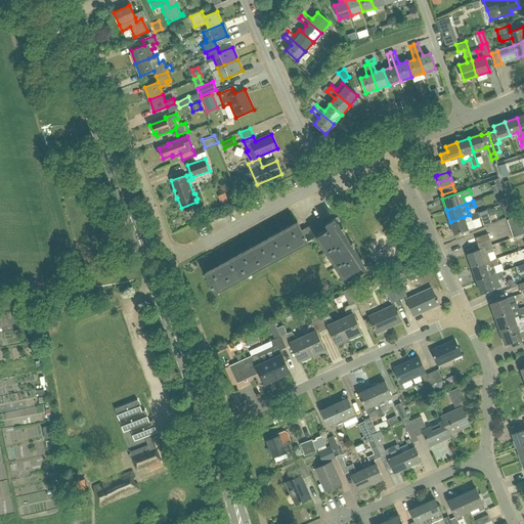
[(470,215),(464,217),(450,222),(454,234),(468,229),(466,222),(479,218),(477,213),(470,215)]
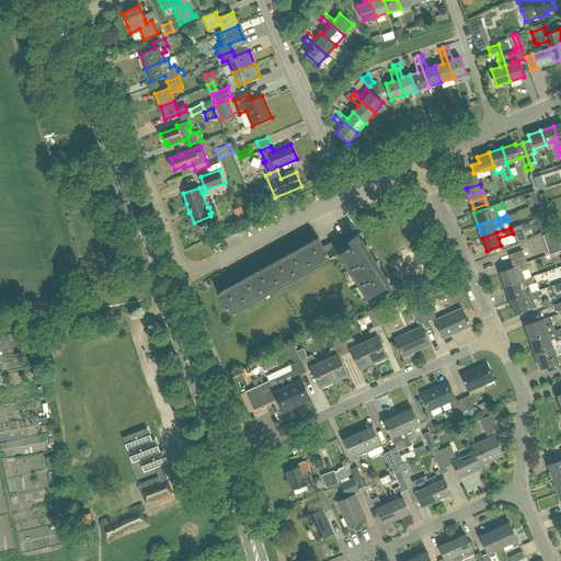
[(545,242),(558,238),(556,231),(542,236),(545,242)]
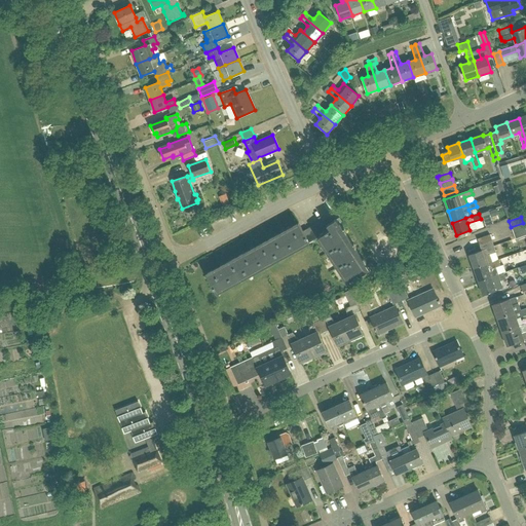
[(339,224),(336,219),(327,225),(331,231),(326,234),(321,237),(318,238),(348,284),(370,269),(339,224)]
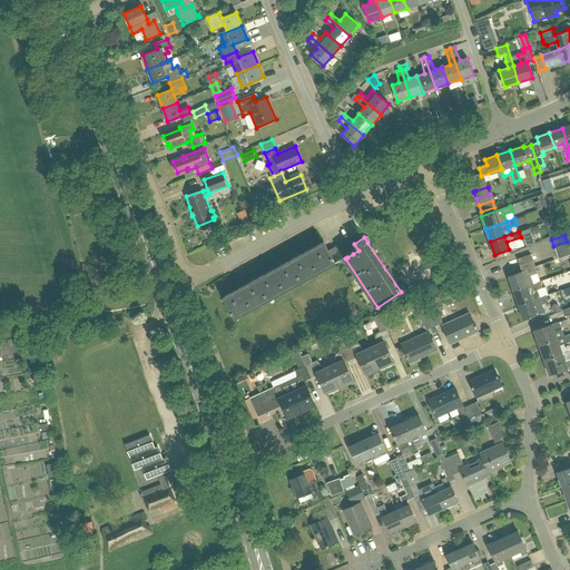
[(351,238),(344,242),(353,254),(359,251),(354,244),(351,238)]
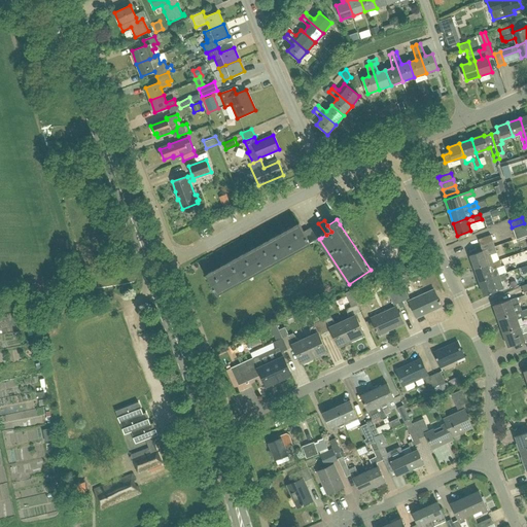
[(268,241),(279,260),(309,244),(310,244),(315,241),(311,234),(307,236),(304,232),(299,223),(268,241)]
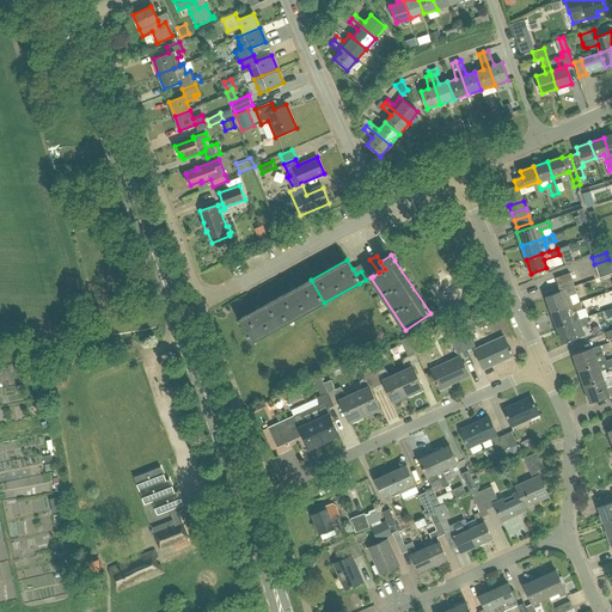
[(363,263),(373,276),(379,273),(369,259),(363,263)]
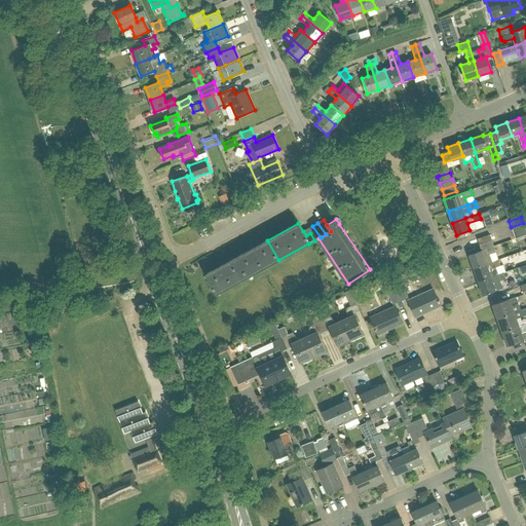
[(513,233),(525,229),(523,223),(511,227),(513,233)]
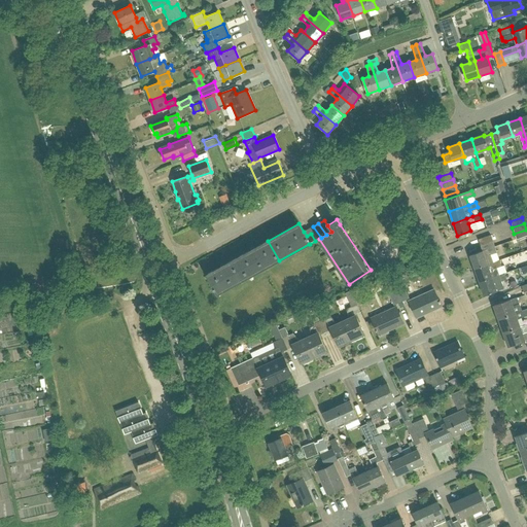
[(315,241),(319,239),(321,238),(313,226),(308,230),(311,234),(315,241)]
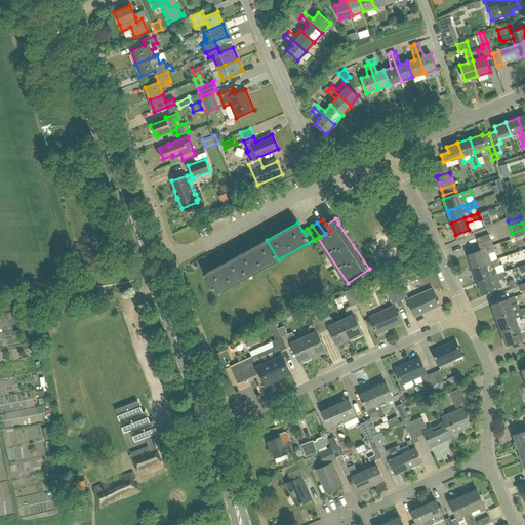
[(524,234),(524,230),(524,229),(512,233),(514,238),(524,234)]
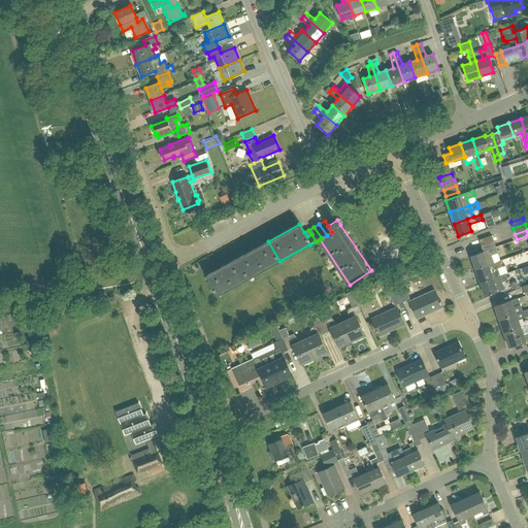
[(481,245),(494,241),(492,235),(479,239),(481,245)]
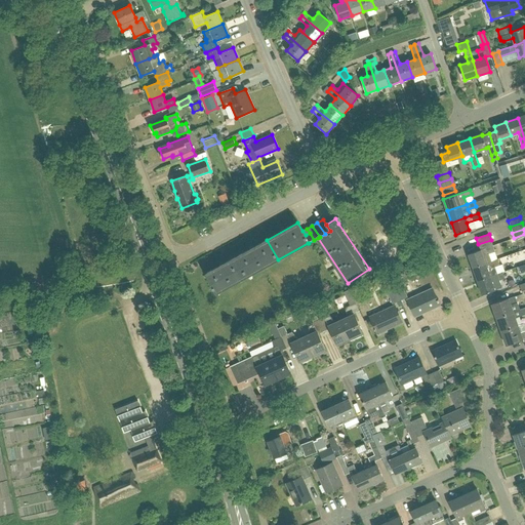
[(247,276),(278,259),(267,240),(237,256),(247,276)]
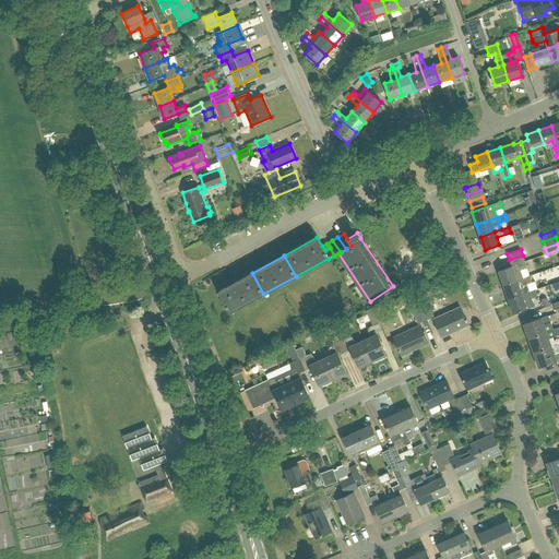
[(502,285),(523,277),(521,271),(526,269),(523,256),(509,260),(511,266),(498,271),(502,285)]
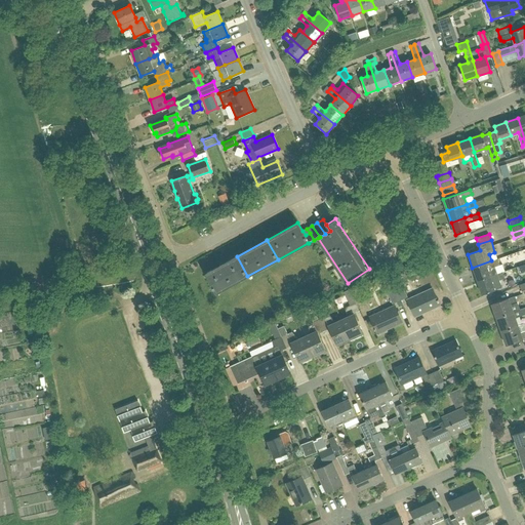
[(216,293),(247,276),(237,256),(205,274),(216,293)]
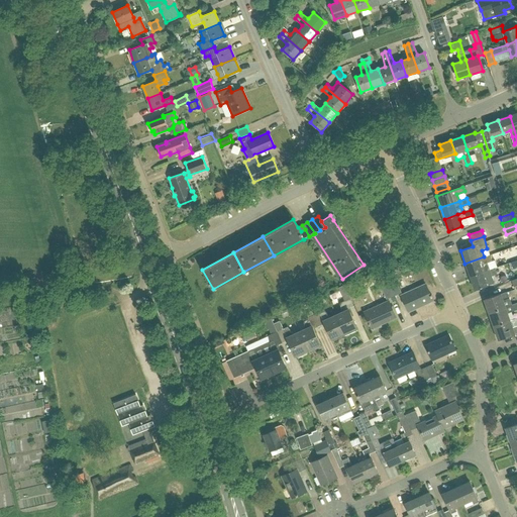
[(470,277),(490,270),(487,263),(492,262),(490,255),(484,256),(464,264),(470,277)]
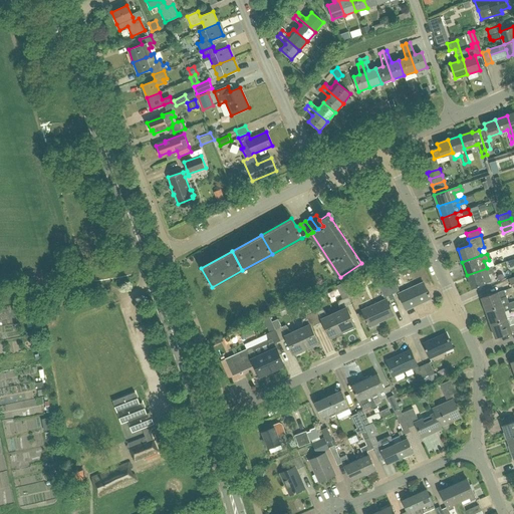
[(491,267),(487,268),(467,275),(471,288),(484,284),(480,273),(484,272),(485,275),(493,272),(491,267)]
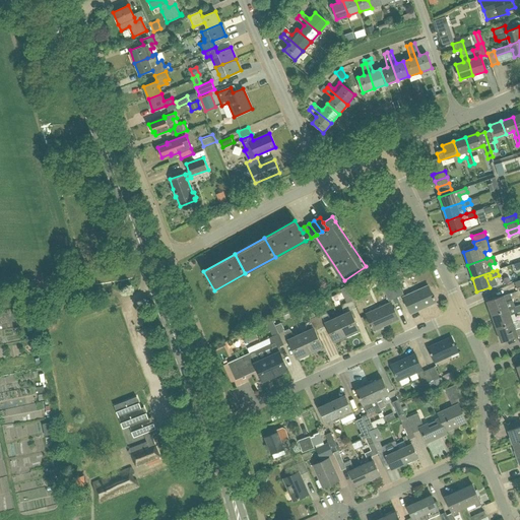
[(386,274),(396,298),(403,295),(397,279),(393,271),(386,274)]
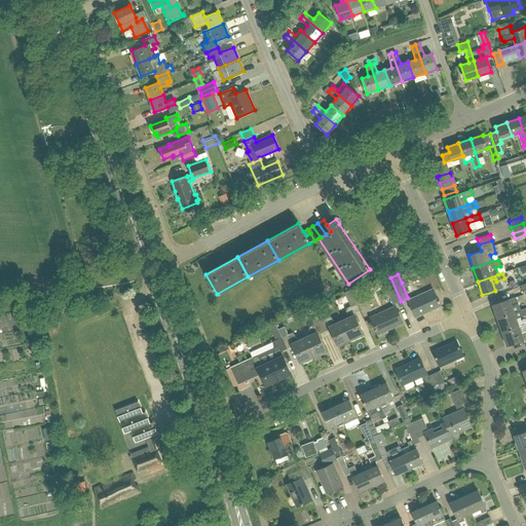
[(393,304),(401,301),(390,277),(382,280),(393,304)]
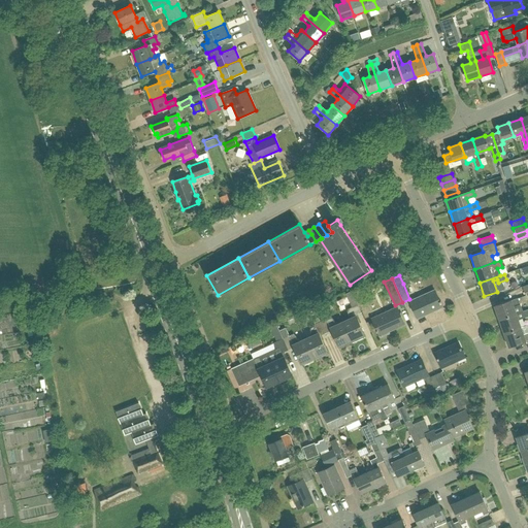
[(418,319),(442,307),(434,290),(409,301),(418,319)]
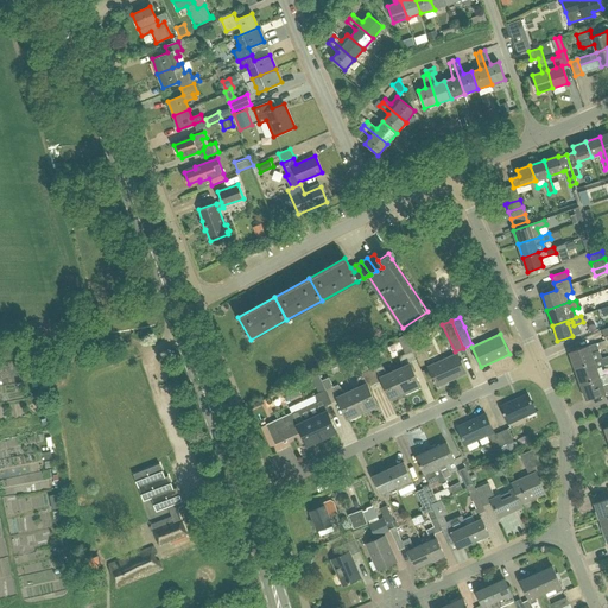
[(575,368),(594,362),(594,361),(602,359),(599,350),(596,343),(588,346),(570,352),(575,368)]
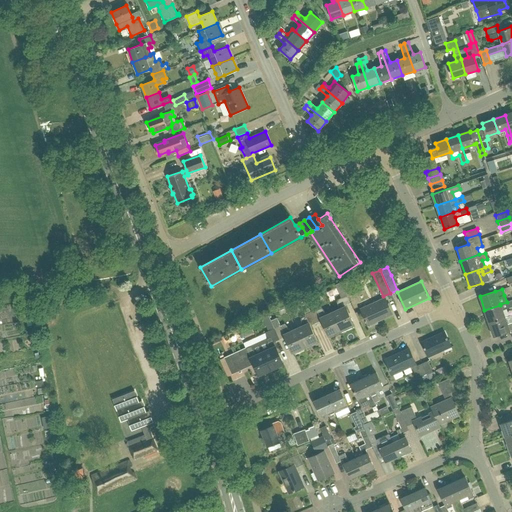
[(350,302),(345,291),(339,294),(341,298),(337,300),(338,309),(333,312),(341,330),(354,324),(345,304),(350,302)]
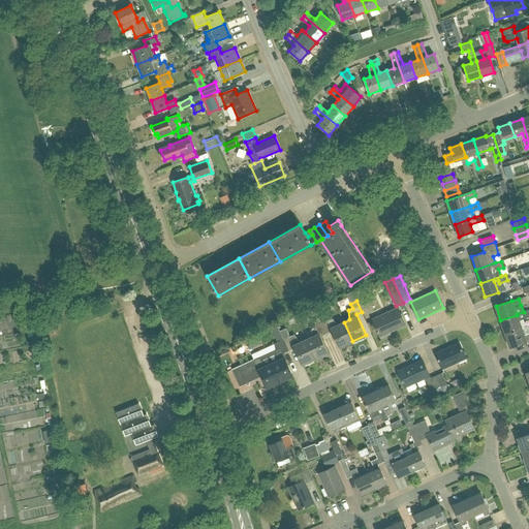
[(382,338),(392,334),(391,332),(406,324),(398,307),(372,318),(380,337),(381,336),(382,338)]
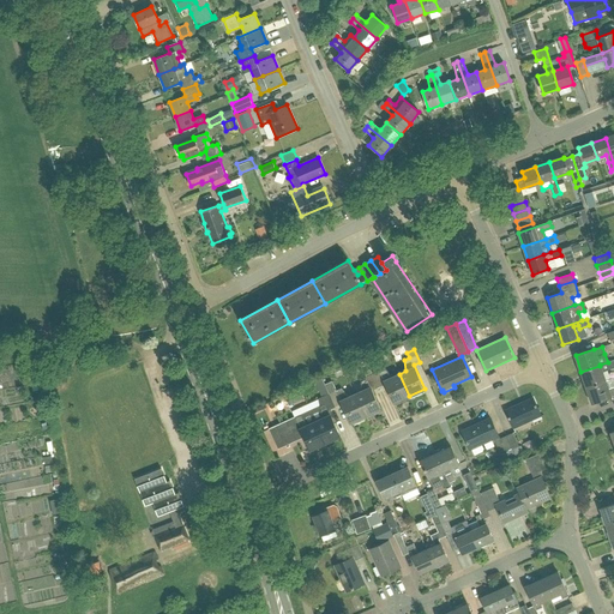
[(581,372),(587,387),(606,381),(602,372),(613,367),(613,360),(608,362),(600,365),(600,366),(581,372)]
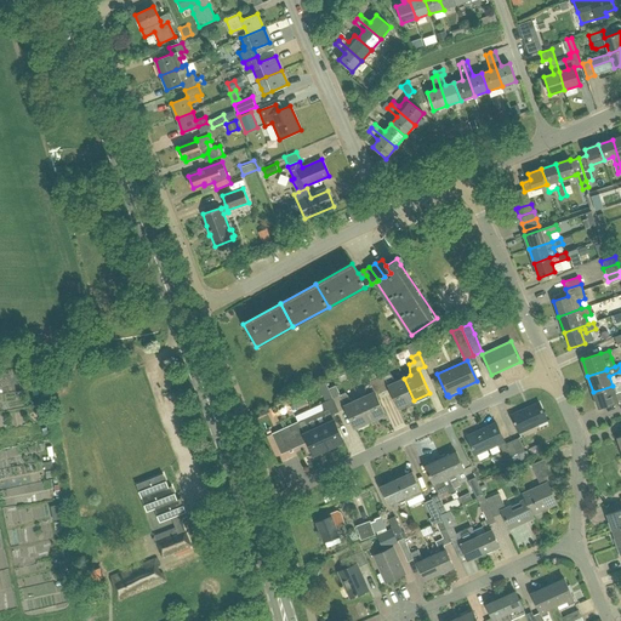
[(376,396),(383,392),(377,379),(374,371),(366,374),(370,382),(364,385),(366,396),(359,398),(370,421),(385,414),(376,396)]
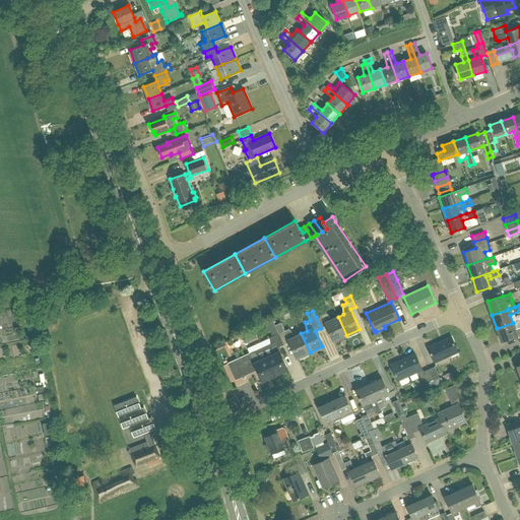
[(334,341),(346,335),(338,317),(332,319),(326,312),(316,317),(321,328),(326,325),(334,341)]
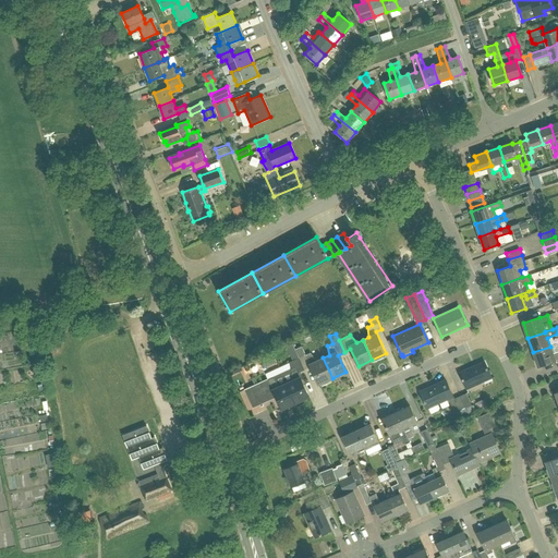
[(302,347),(295,350),(299,359),(305,371),(311,367),(318,384),(332,378),(323,358),(317,361),(311,353),(305,355),(302,347)]
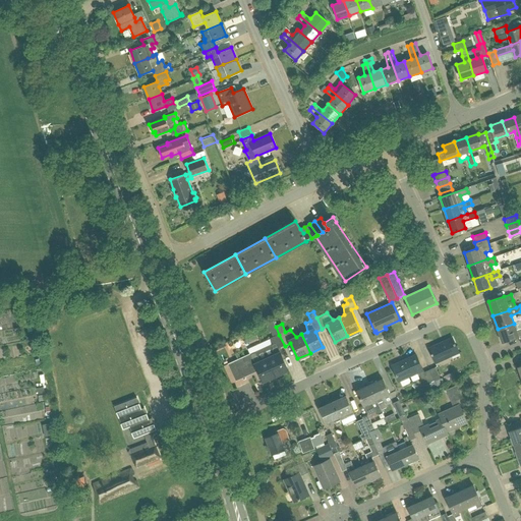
[(514,324),(498,329),(503,342),(518,337),(518,336),(520,335),(520,327),(516,330),(514,324)]
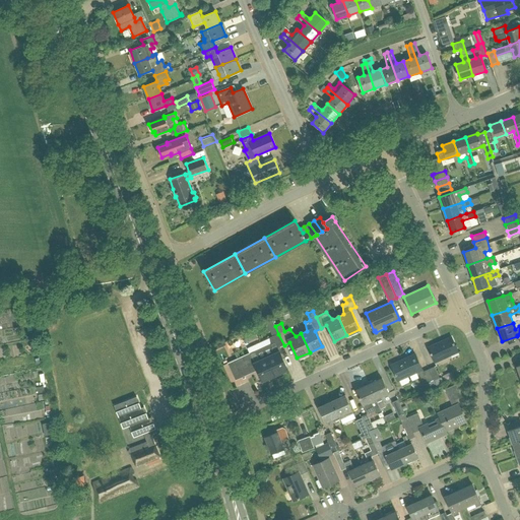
[(250,340),(252,345),(257,343),(252,330),(242,334),(245,342),(250,340)]
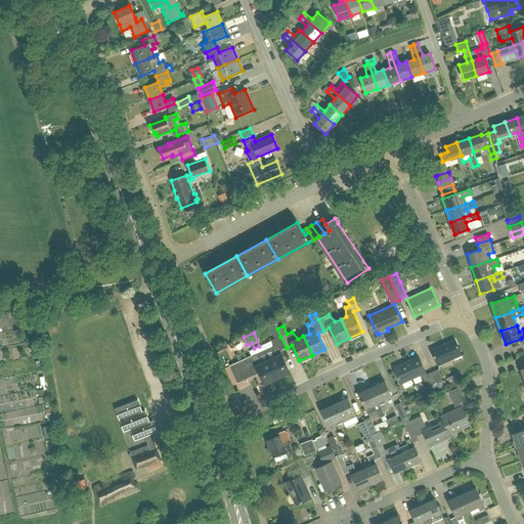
[(287,348),(280,337),(272,341),(273,347),(265,350),(277,379),(291,373),(280,350),(287,348)]
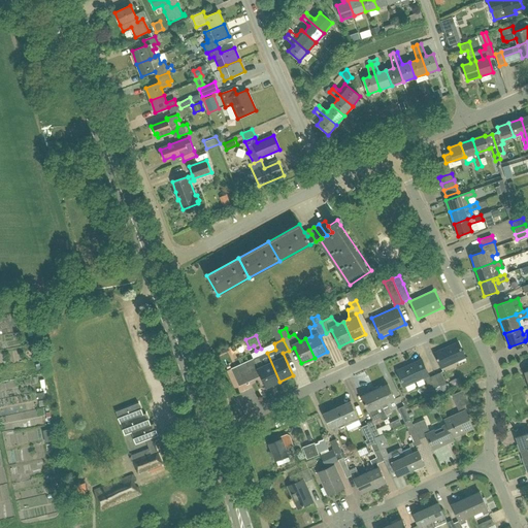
[(441,368),(465,357),(458,342),(434,353),(441,368)]
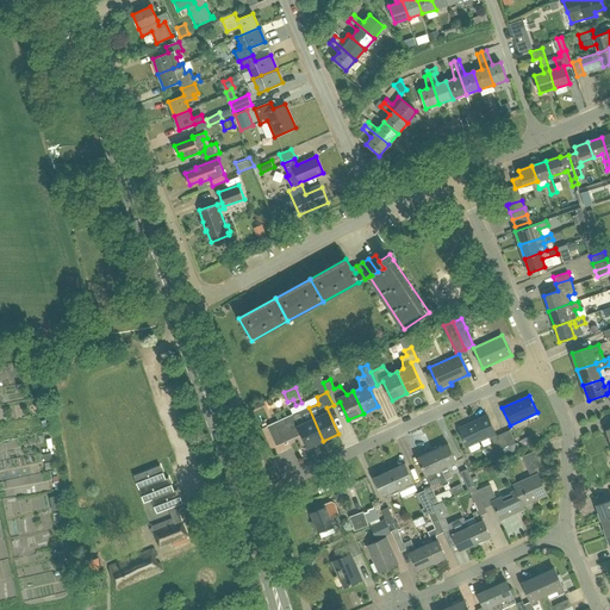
[(309,447),(323,441),(309,408),(274,423),(280,436),(299,427),(309,447)]
